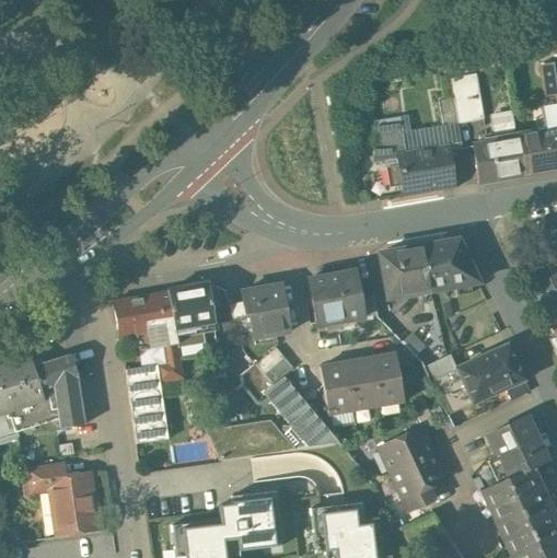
[(556,62),(543,65),(548,104),(556,102),(556,62)]
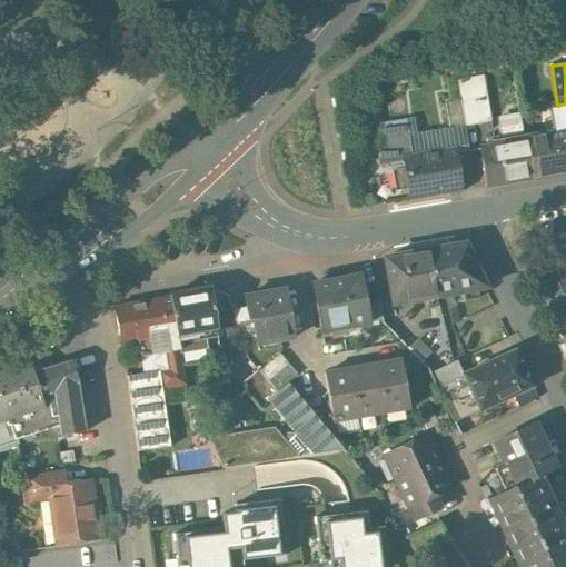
[(488,95),(463,99),(467,126),(494,120),(488,95)]
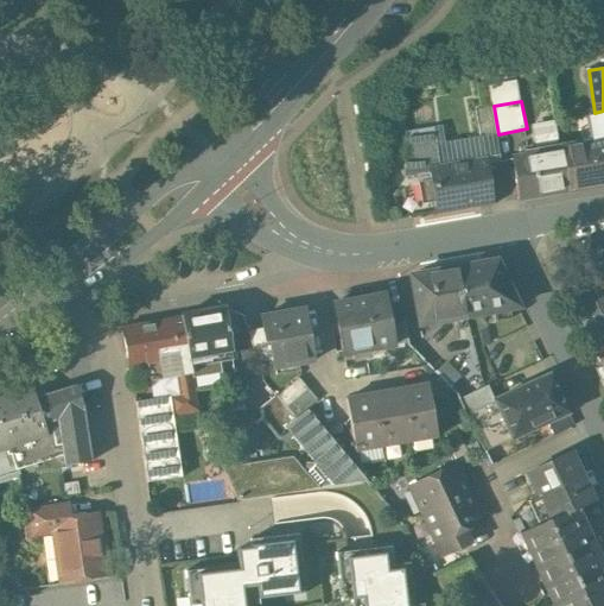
[(494,106),(478,108),(483,137),(498,134),(494,106)]
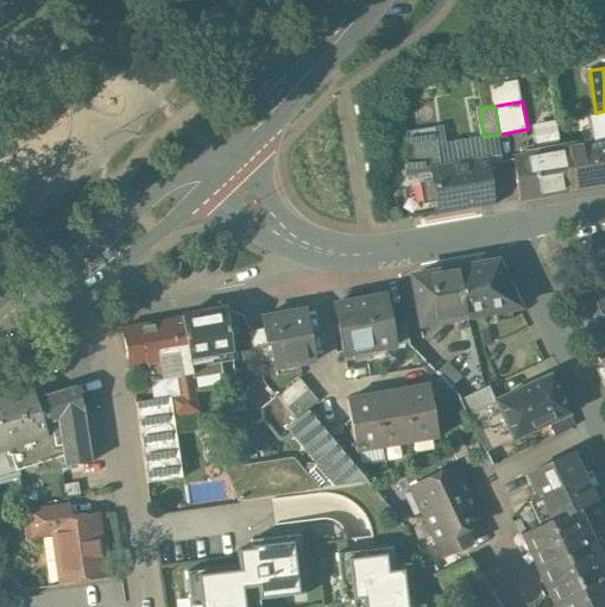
[(558,123),(537,126),(541,148),(542,148),(543,152),(562,149),(558,123)]
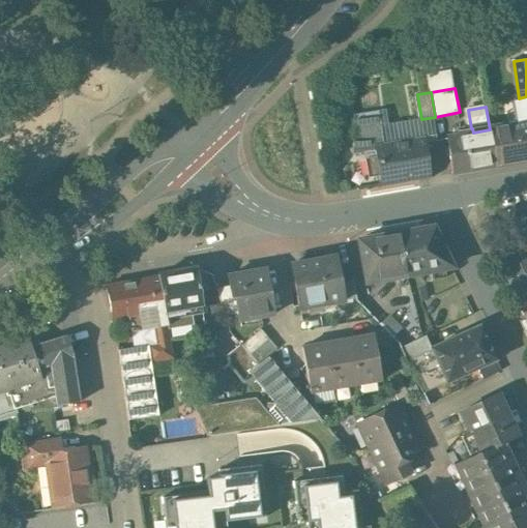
[(526,120),(490,126),(491,129),(497,165),(526,159),(526,120)]
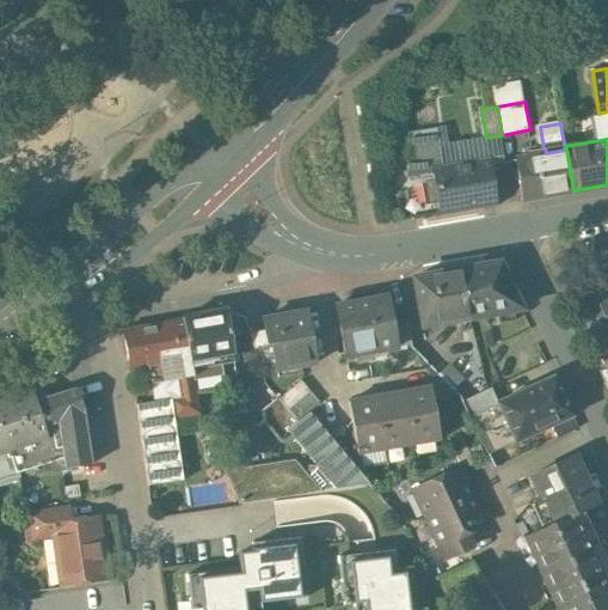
[(442,144),(410,150),(409,177),(435,172),(434,168),(443,165),(442,144)]
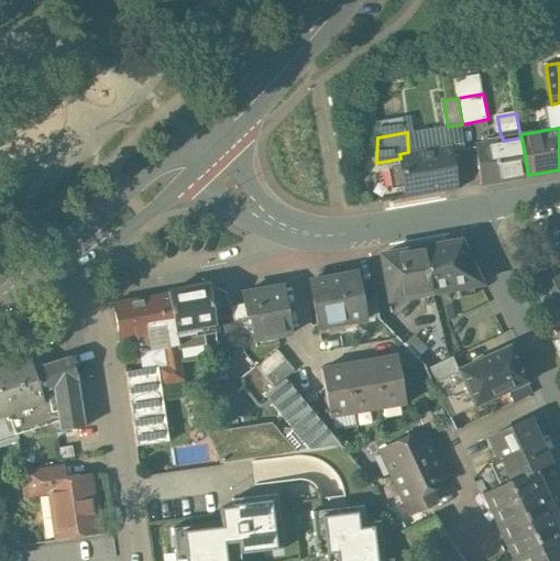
[(520,138),(503,141),(502,136),(501,136),(487,139),(489,143),(476,145),(483,183),(528,175),(522,138),(520,138)]
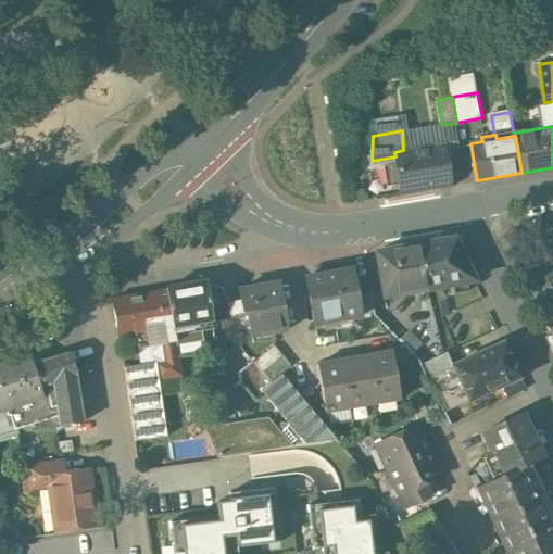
[(403,150),(394,152),(396,156),(403,194),(455,185),(447,142),(403,150)]
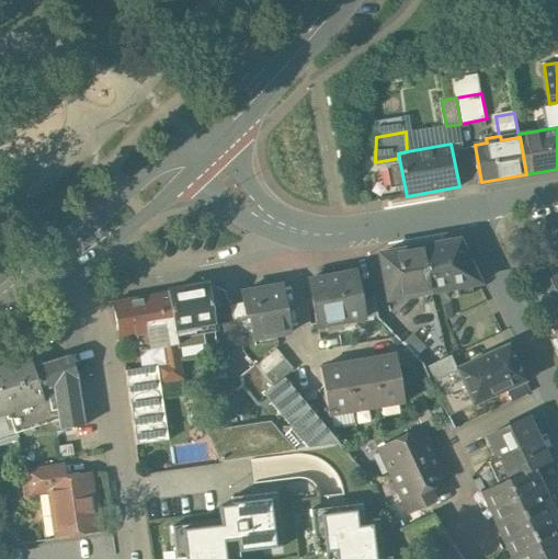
[(460,239),(426,244),(434,292),(482,283),(460,239)]
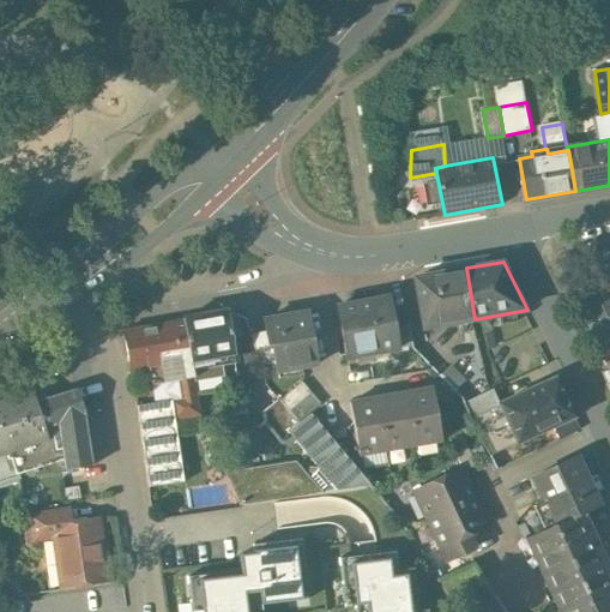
[(466,268),(420,276),(428,327),(475,319),(466,268)]
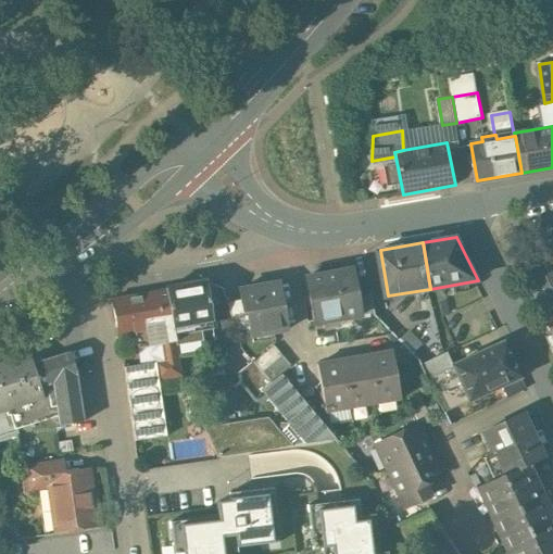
[(354,268),(308,277),(316,319),(342,315),(342,318),(363,314),(354,268)]
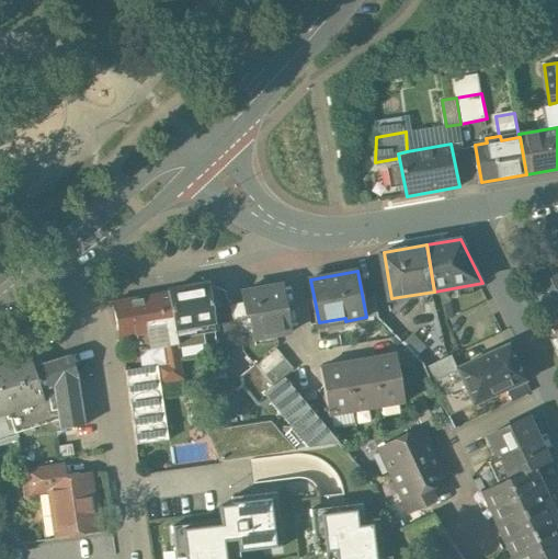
[(557,274),(535,285),(546,308),(557,303),(557,274)]
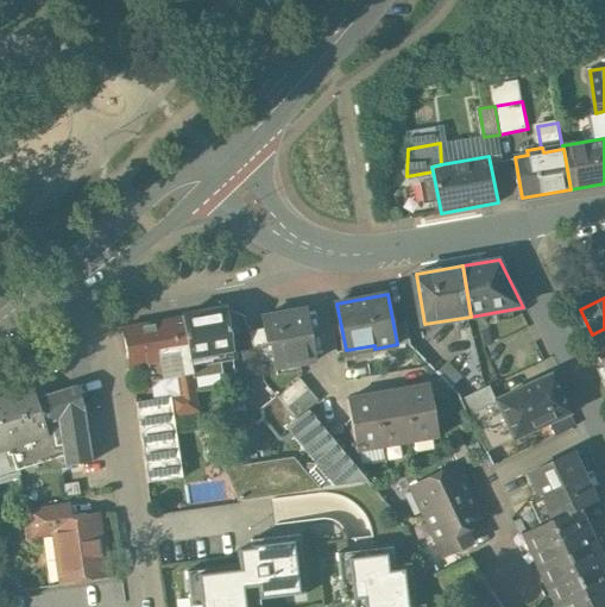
[(226,308),(183,315),(193,375),(235,369),(226,308)]
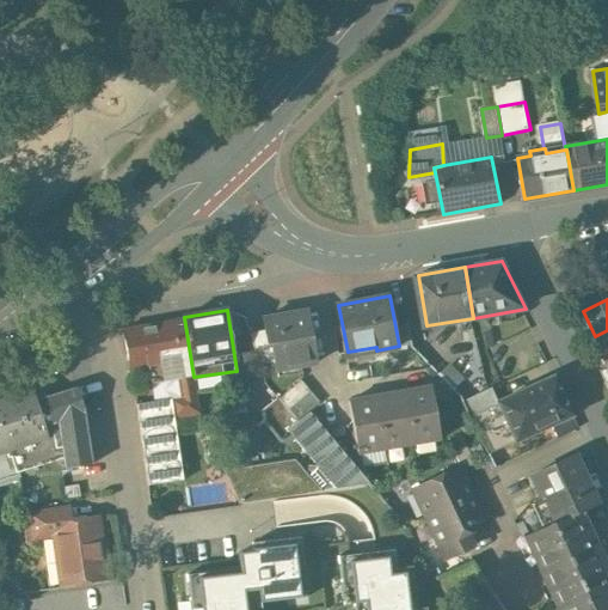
[(309,310),(265,317),(268,329),(270,342),(274,342),(277,361),(277,366),(298,364),(299,366),(318,363),(309,310)]
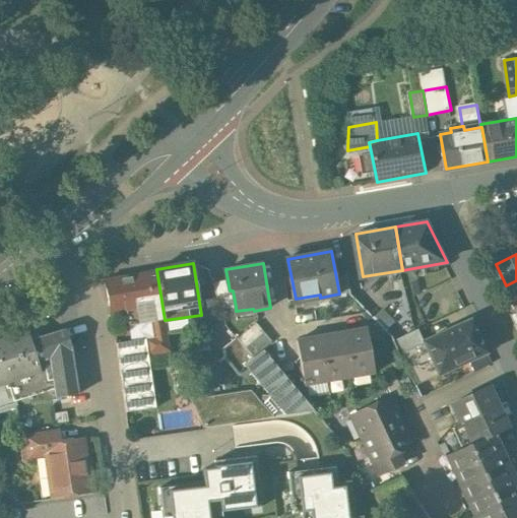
[(156,320),(151,321),(153,337),(167,335),(165,320),(156,269),(149,270),(156,320)]
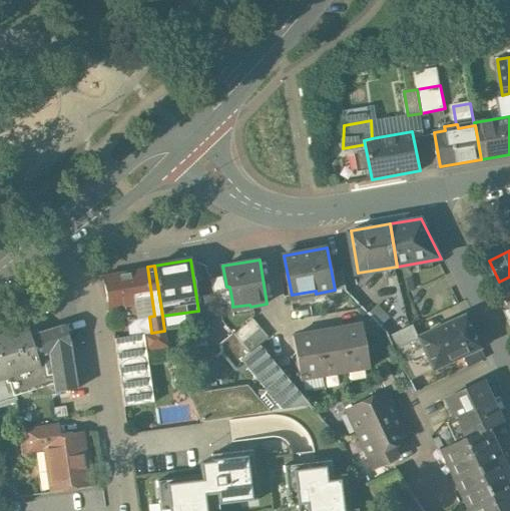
[(147,267),(105,275),(111,309),(125,307),(127,320),(149,317),(154,316),(147,267)]
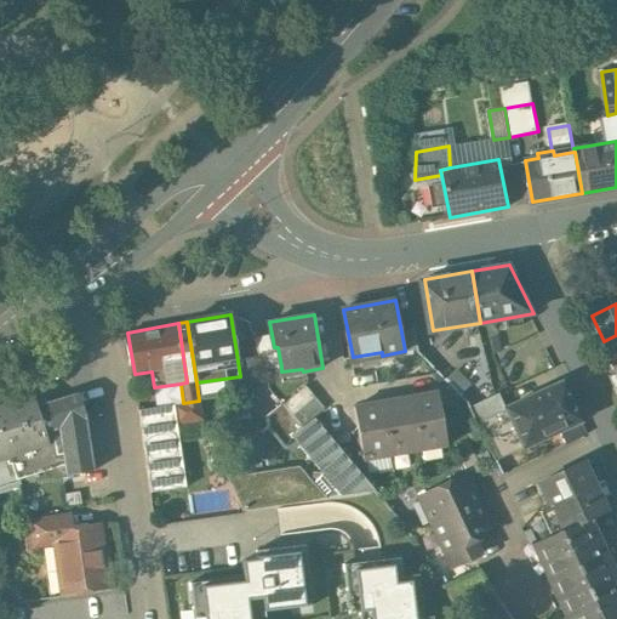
[(272,334),(256,338),(266,370),(281,367),(278,347),(274,347),(272,334)]
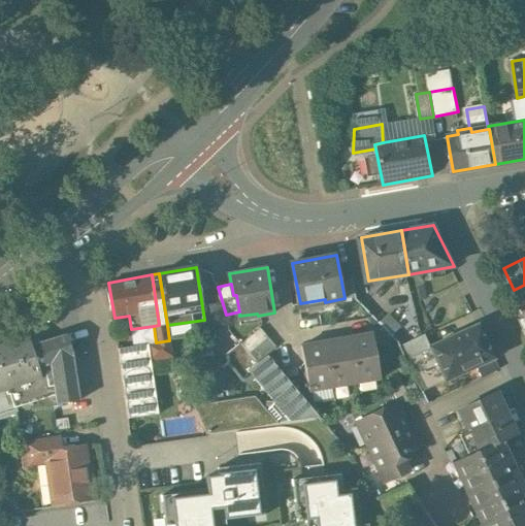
[(524,285),(514,290),(524,314),(524,285)]
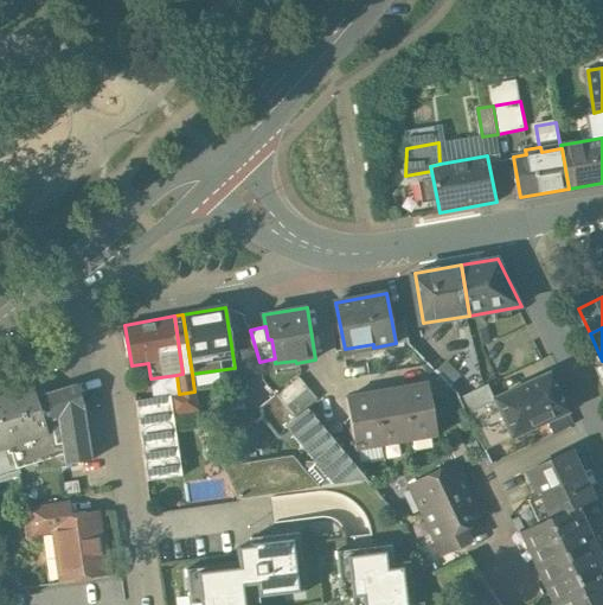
[(552,373),(495,397),(496,399),(513,434),(513,437),(550,420),(570,411),(552,373)]
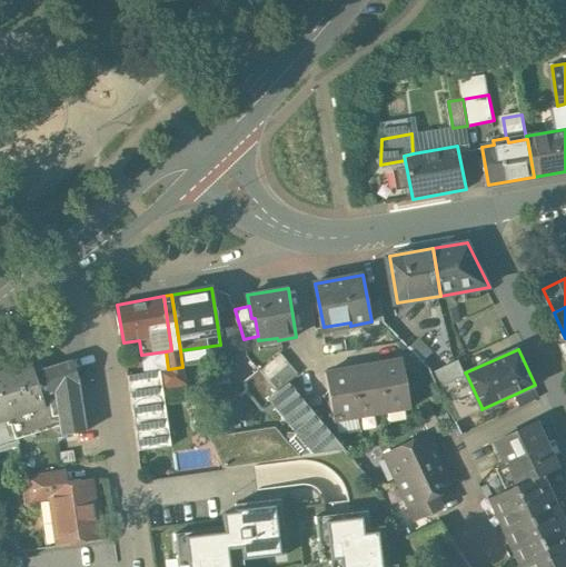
[(413,407),(404,358),(378,362),(386,411),(413,407)]
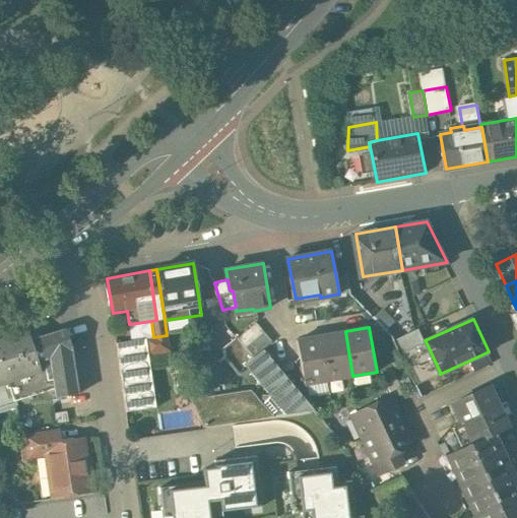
[(68,328),(33,338),(40,362),(46,360),(50,380),(55,379),(56,386),(58,396),(80,392),(72,343),(68,328)]
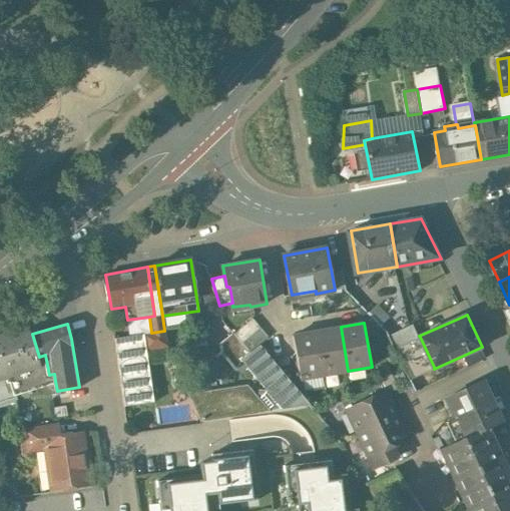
[(30,325),(0,334),(0,407),(20,402),(17,393),(33,388),(27,372),(42,367),(39,357),(32,334),(30,325)]
